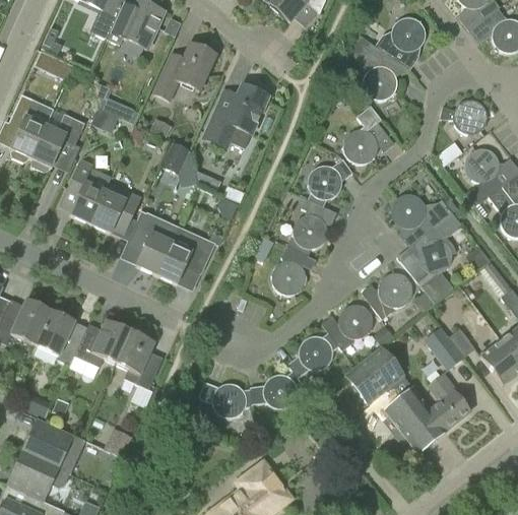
[(86,0),(113,12),(119,0),(86,0)]
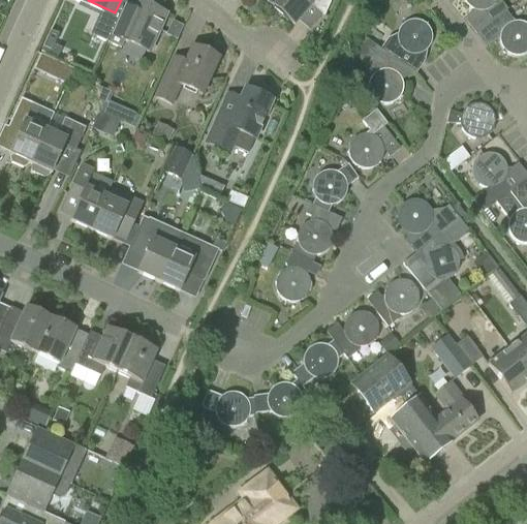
[(150,48),(166,10),(143,0),(141,0),(134,13),(123,8),(109,39),(122,44),(125,36),(150,48)]
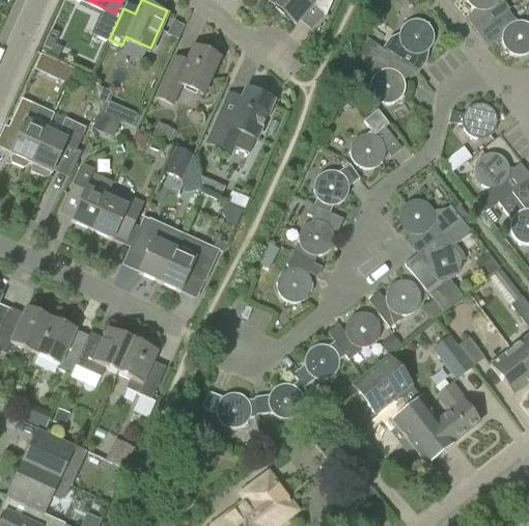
[(274,0),(296,19),(311,0),(327,12),(332,0),(274,0)]
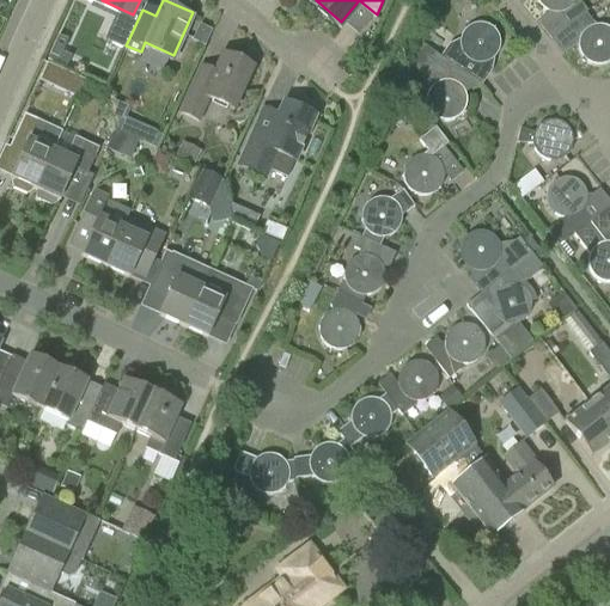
[(541,0),(541,1),(543,5),(546,7),(548,8),(551,10),(555,11),(559,11),(562,10),(566,8),(568,7),(571,6),(573,2),(575,0),(541,0)]
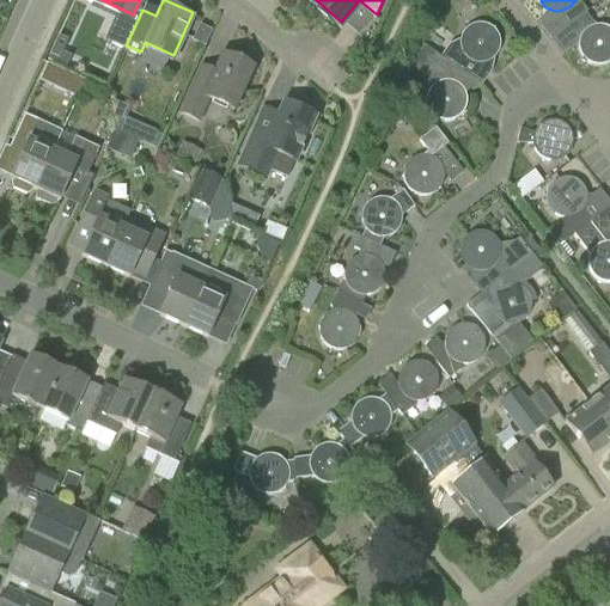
[(585,8),(586,10),(589,7),(583,0),(575,0),(573,2),(571,6),(568,7),(566,8),(562,10),(571,20),(585,8)]
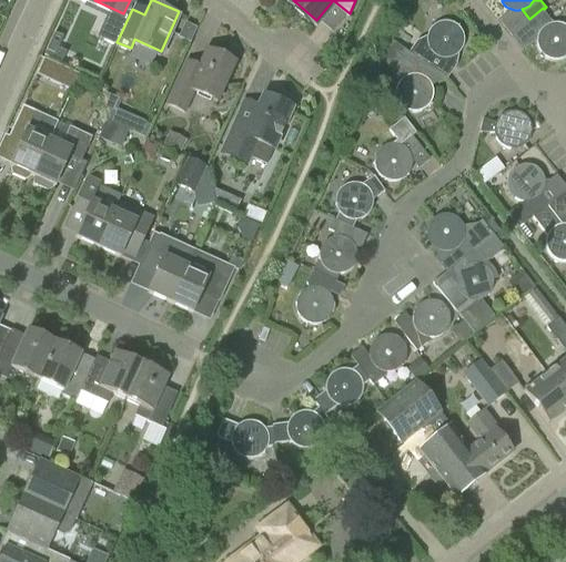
[(552,19),(544,9),(543,8),(529,19),(538,29),(539,26),(542,23),(544,22),(546,20),(548,19),(552,19)]
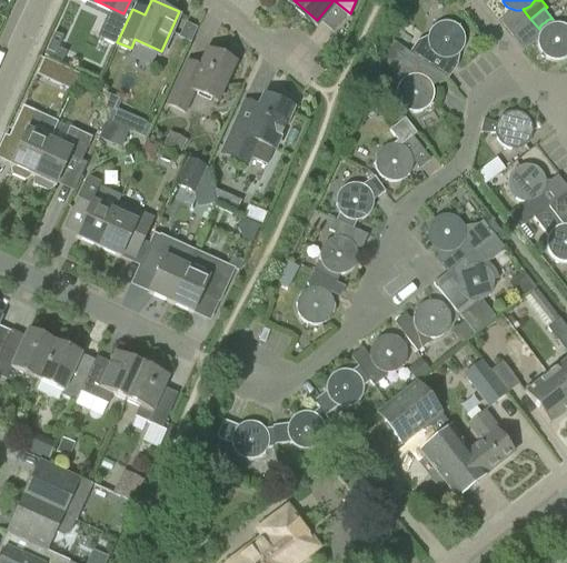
[(179,32),(191,37),(197,22),(186,18),(179,32)]
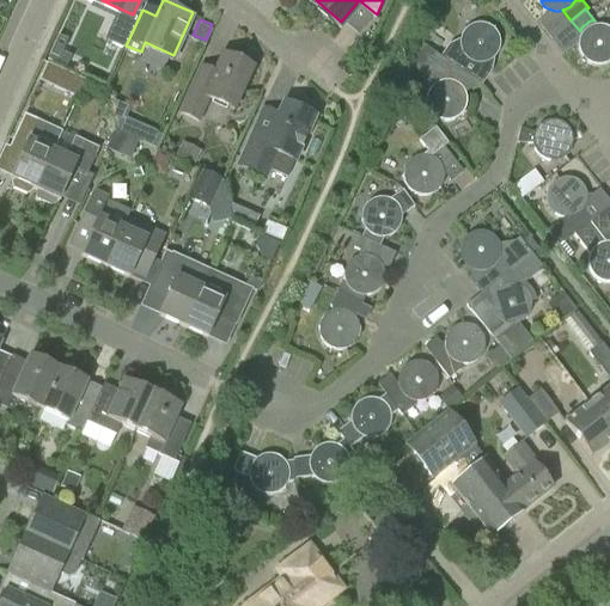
[(468,55),(470,57),(474,59),(477,60),(481,61),(483,61),(487,60),(490,59),(494,57),(496,55),(499,53),(500,49),(502,47),(502,43),(502,40),(502,36),(501,32),(500,30),(498,26),(495,24),(493,23),(489,20),(486,20),(482,19),(479,19),(476,20),(473,22),(469,24),(467,26),(465,29),(463,32),(462,36),(462,40),(462,43),(463,46),(464,49),(465,53),(468,55)]
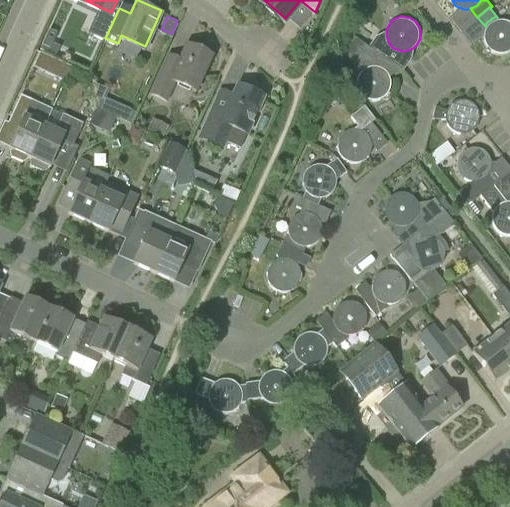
[(486,23),(485,26),(483,28),(483,31),(482,34),(483,37),(483,39),(484,42),(486,44),(488,46),(490,48),(492,50),(495,51),(498,51),(501,52),(504,51),(507,50),(509,49),(509,19),(508,18),(505,17),(502,17),(500,17),(497,17),(494,17),(492,18),(490,20),(488,21),(486,23)]
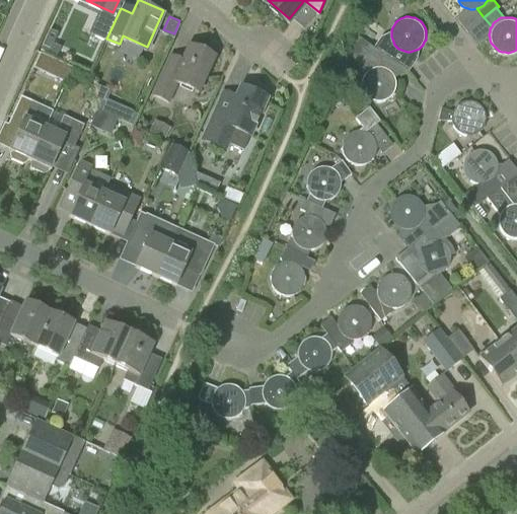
[(199,87),(215,52),(189,40),(177,65),(166,60),(152,92),(169,100),(179,78),(199,87)]
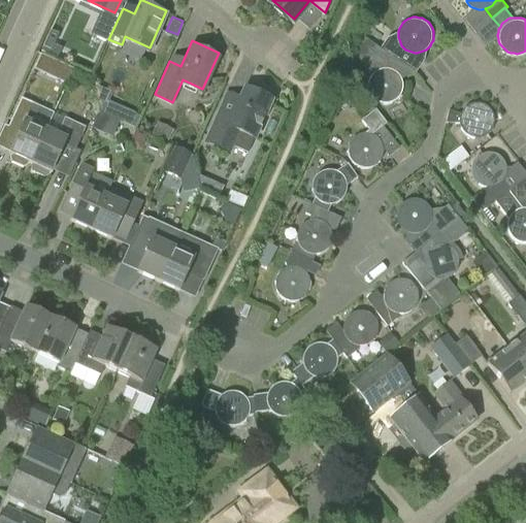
[(40,70),(45,57),(39,54),(34,67),(40,70)]
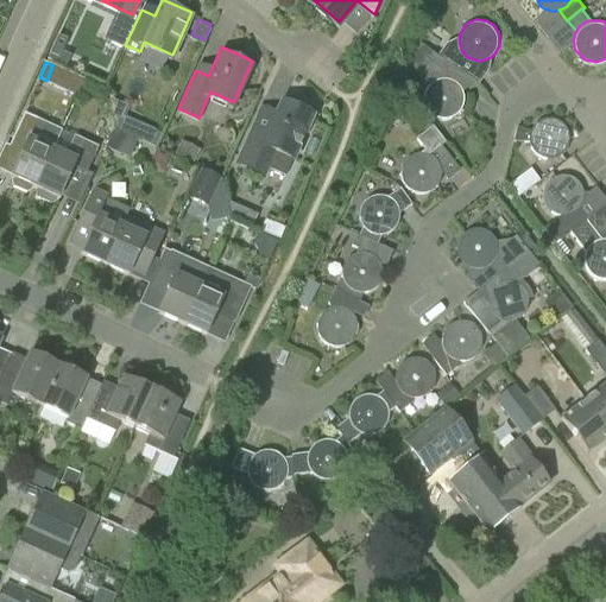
[(433,111),(435,113),(437,115),(441,116),(443,116),(447,118),(450,116),(454,116),(456,114),(460,113),(462,111),(464,107),(466,105),(466,101),(467,97),(466,94),(466,92),(464,88),(462,86),(460,83),(458,81),(454,80),(450,78),(448,77),(444,78),(441,78),(439,80),(435,82),(433,83),(430,87),(429,89),(428,93),(427,95),(427,99),(428,102),(429,106),(430,108),(433,111)]
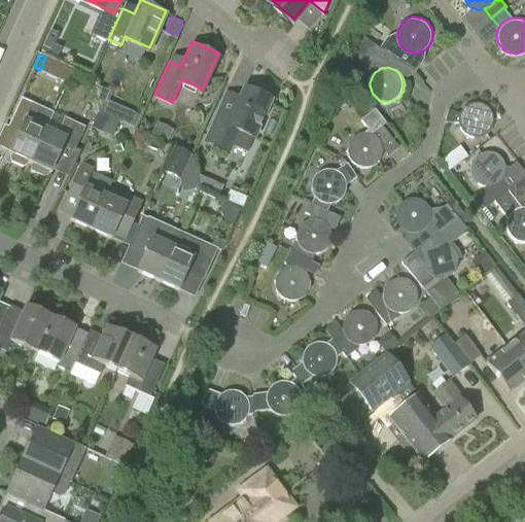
[(99,109),(102,110),(111,89),(95,82),(99,109)]
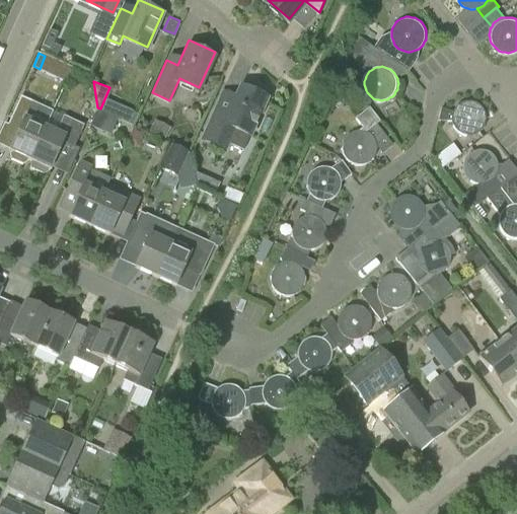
[(248,134),(267,94),(240,83),(232,100),(219,94),(202,136),(228,148),(231,142),(243,147),(248,134)]
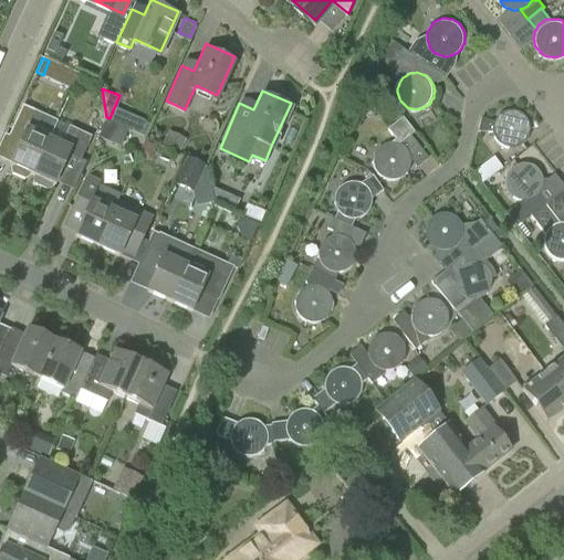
[(33,170),(50,134),(38,128),(45,111),(24,102),(10,134),(12,136),(21,140),(12,160),(13,161),(11,166),(13,170),(25,176),(29,172),(31,169),(33,170)]
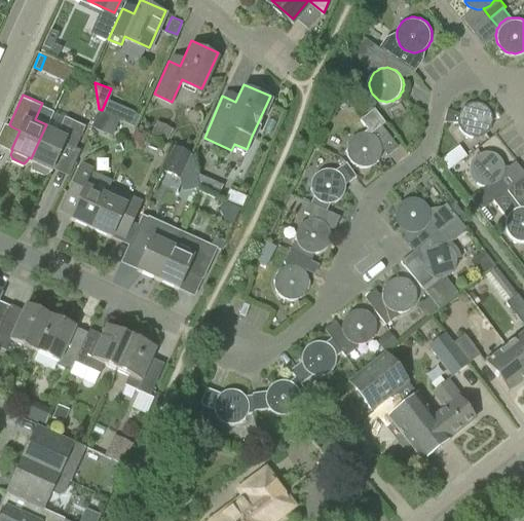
[(117,117),(136,122),(140,108),(107,99),(99,126),(113,131),(117,117)]
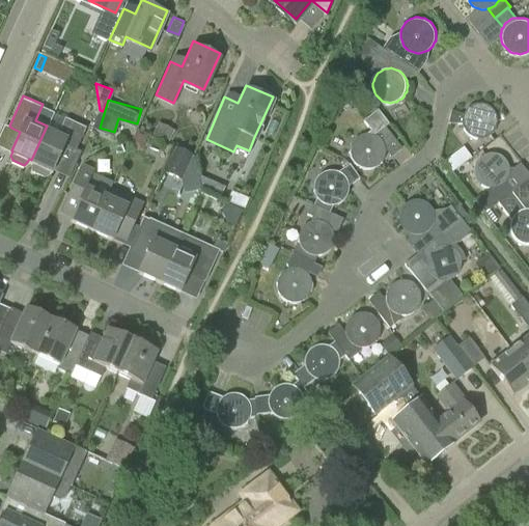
[(466,129),(468,131),(470,133),(472,135),(475,136),(478,137),(480,137),(483,137),(486,136),(490,135),(492,133),(494,131),(496,129),(497,126),(498,122),(498,120),(498,117),(497,114),(496,111),(494,109),(492,107),(490,105),(486,104),(484,103),(481,103),(478,103),(475,103),(472,105),(470,106),(468,108),(466,110),(465,113),(453,108),(449,120),(464,120),(464,123),(465,127),(466,129)]
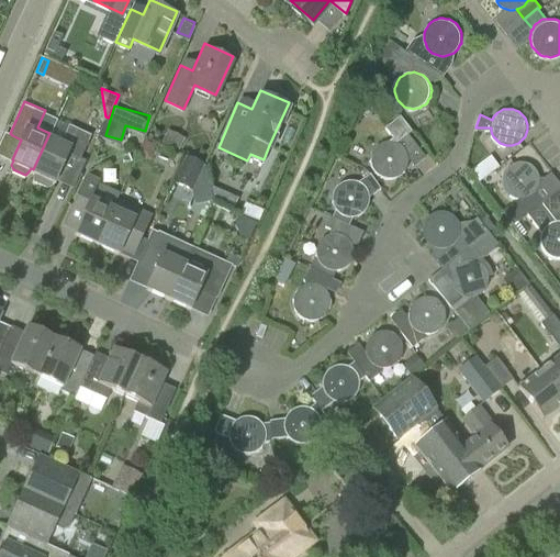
[(49,133),(33,169),(36,170),(34,175),(35,178),(48,185),(52,182),(54,178),(55,179),(68,151),(80,156),(91,132),(69,122),(62,138),(49,133)]
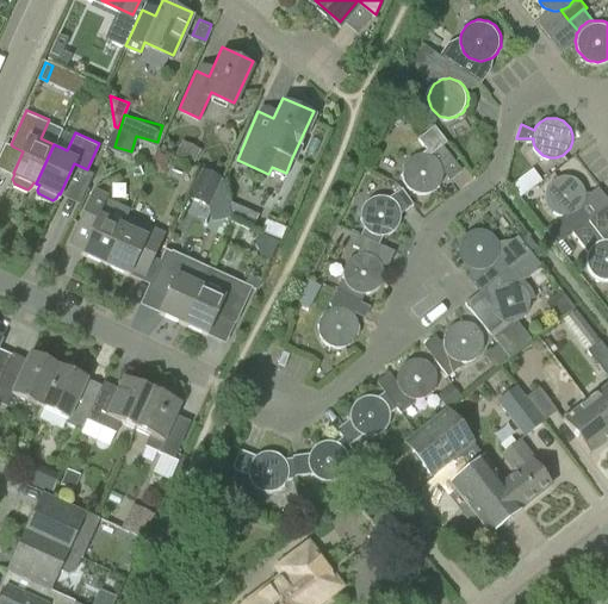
[(194,160),(200,145),(182,137),(175,151),(194,160)]
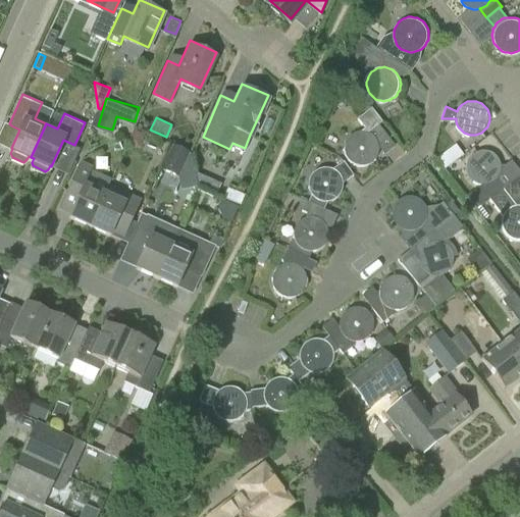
[(392,137),(381,123),(371,133),(367,131),(362,131),(358,132),(354,134),(350,140),(348,146),(348,149),(348,152),(349,154),(350,157),(352,159),(354,161),(356,163),(358,164),(360,165),(363,165),(369,164),(375,162),(378,159),(380,155),(381,150),(381,146),(392,137)]
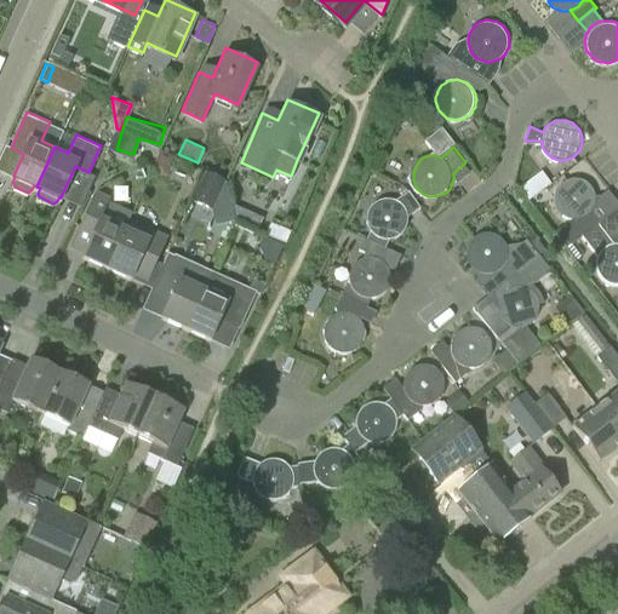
[(166,172),(173,154),(160,148),(153,167),(166,172)]
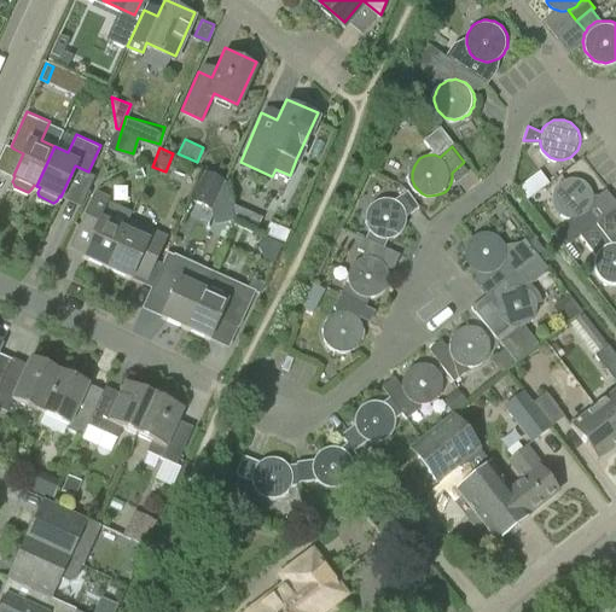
[(191,197),(211,207),(215,200),(231,196),(226,178),(204,168),(191,197)]
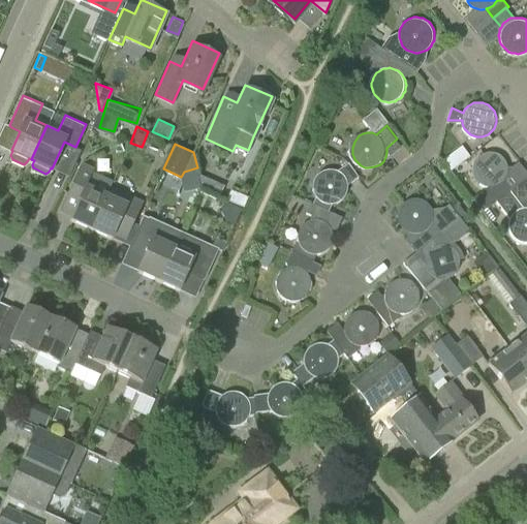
[(512,189),(503,179),(504,178),(505,176),(506,174),(507,171),(507,168),(507,165),(506,162),(505,160),(504,157),(502,155),(500,154),(497,152),(494,151),(492,151),(489,151),(486,152),(483,153),(481,154),(478,156),(476,158),(474,161),(473,163),(473,166),(473,170),(473,173),(474,176),(475,178),(477,180),(481,182),(483,184),(486,185),(489,185),(492,185),(492,189),(499,198),(512,189)]
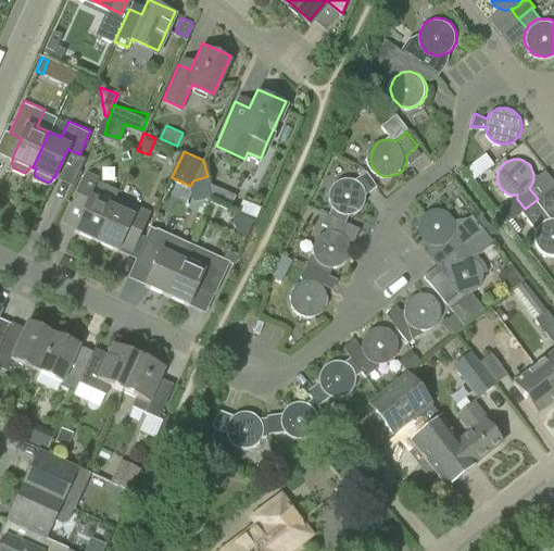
[(474,161),(467,166),(475,176),(482,172),(474,161)]
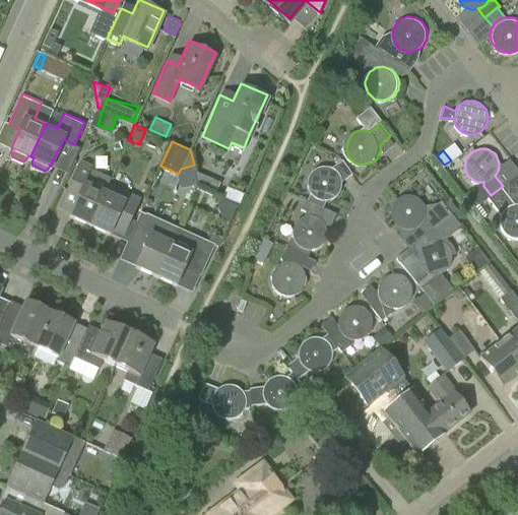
[(89,222),(109,180),(111,175),(91,167),(92,164),(81,157),(71,181),(82,186),(71,210),(70,213),(89,222)]
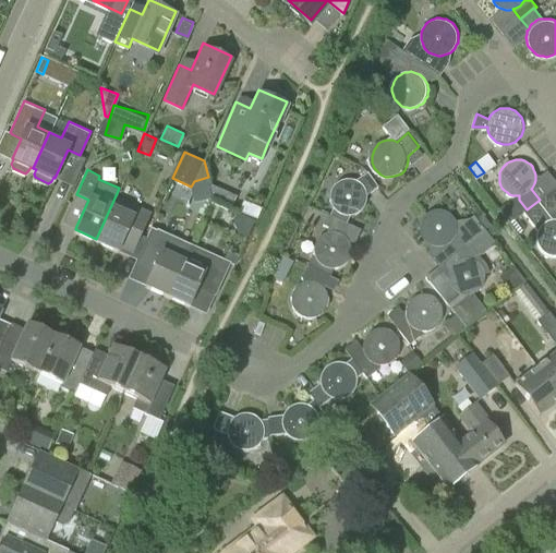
[(381,185),(371,171),(359,180),(358,179),(355,178),(353,177),(351,177),(347,178),(342,179),(339,181),(336,184),(334,187),(333,190),(331,193),(330,196),(330,200),(331,202),(333,204),(335,206),(330,214),(348,221),(351,215),(354,214),(358,213),(361,211),(363,208),(365,207),(366,206),(367,204),(367,203),(369,201),(369,199),(369,196),(369,194),(381,185)]
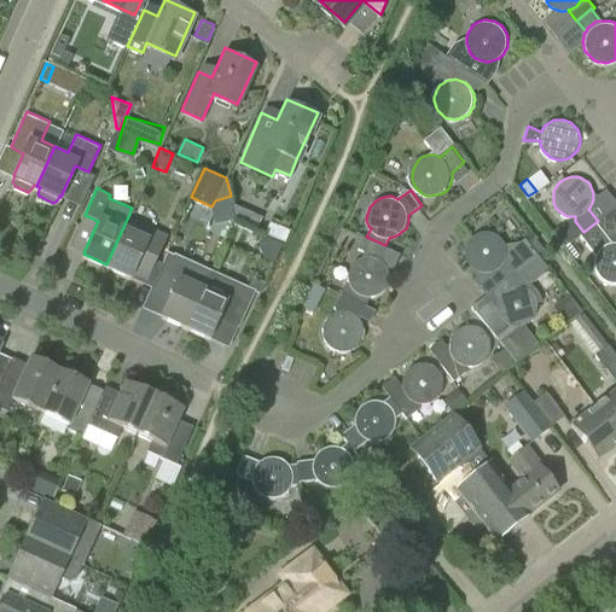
[(129,214),(106,264),(132,275),(138,262),(151,268),(168,232),(129,214)]
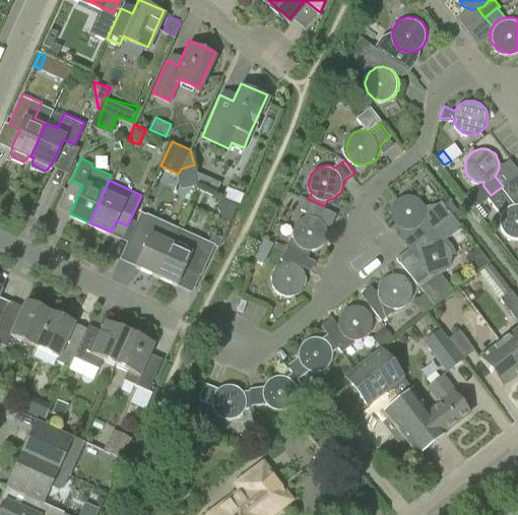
[(508,192),(503,186),(491,195),(490,196),(502,212),(500,218),(501,224),(503,230),(509,235),(516,237),(517,237),(517,203),(516,203),(514,203),(512,203),(510,204),(504,195),(508,192)]
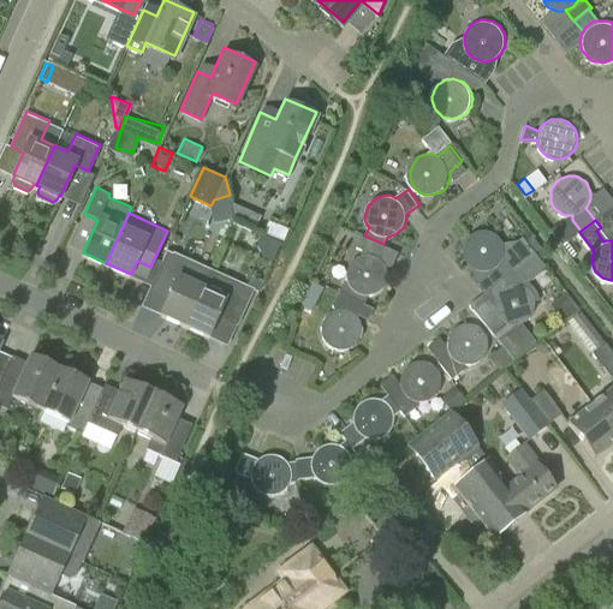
[(497,282),(505,275),(534,251),(523,238),(518,242),(504,243),(503,242),(501,238),(499,236),(497,233),(495,232),(493,231),(491,230),(488,228),(486,228),(483,228),(478,230),(474,231),(471,232),(468,236),(466,238),(464,242),(464,245),(463,249),(463,251),(464,255),(465,258),(468,262),(470,263),(474,267),(476,268),(478,269),(483,269),(487,269),(497,282)]
